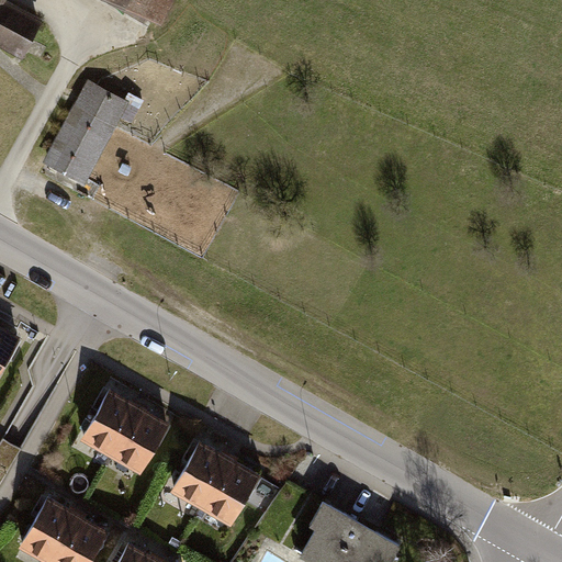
[(122,0),(153,17),(161,0),(122,0)]
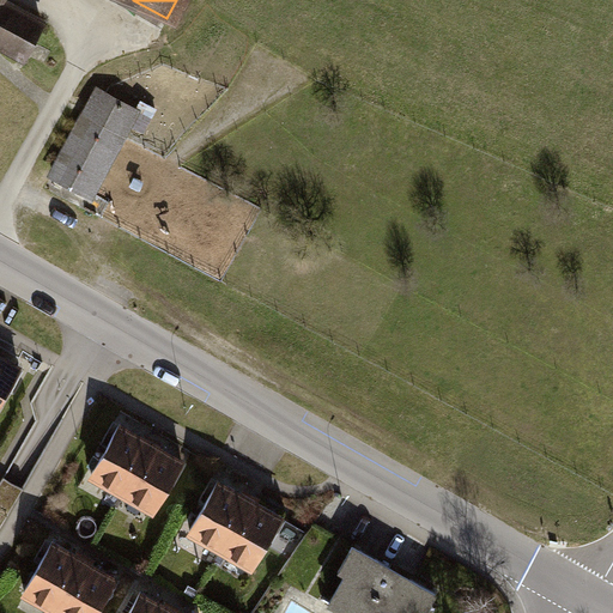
[(138,110),(98,89),(54,174),(92,194),(138,110)]
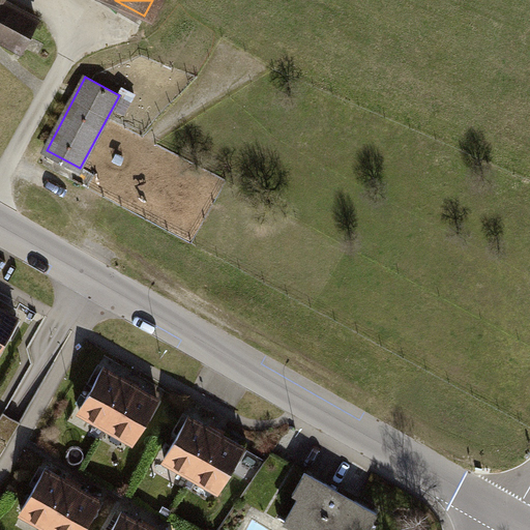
[(0,306),(0,346),(17,316),(0,306)]
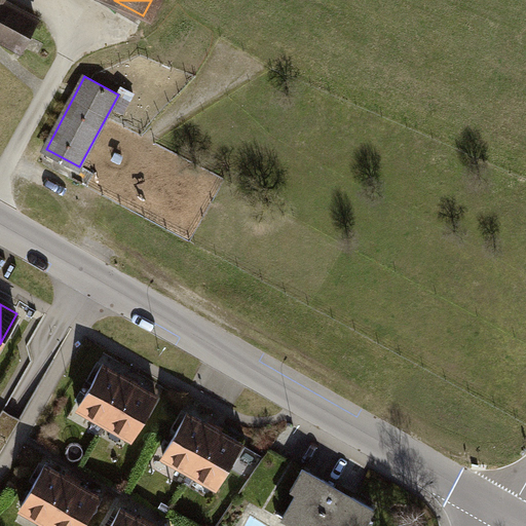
[(106,367),(79,414),(133,443),(158,396),(106,367)]
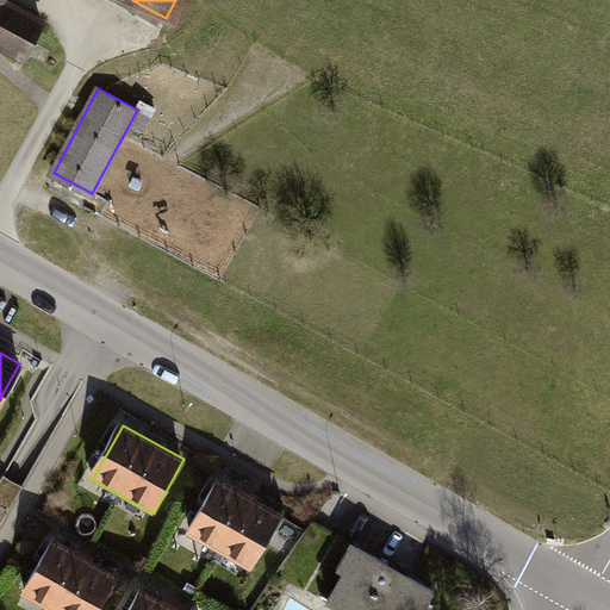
[(217,475),(187,530),(248,565),(278,509),(217,475)]
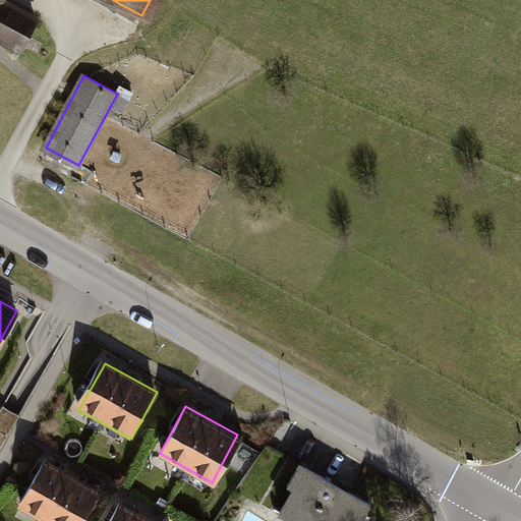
[(22,502),(49,517),(73,474),(47,459),(22,502)]
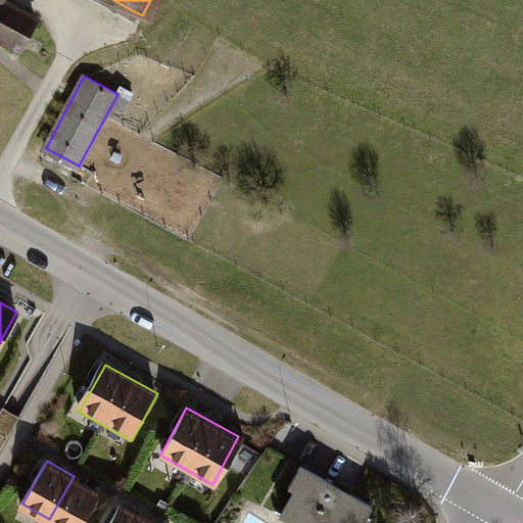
[(307,468),(281,514),(296,522),(362,522),(372,506),(307,468)]
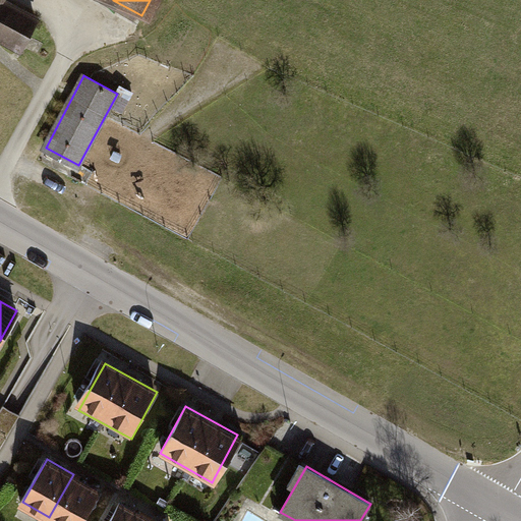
[(49,517),(56,520),(81,520),(101,490),(73,474),(49,517)]
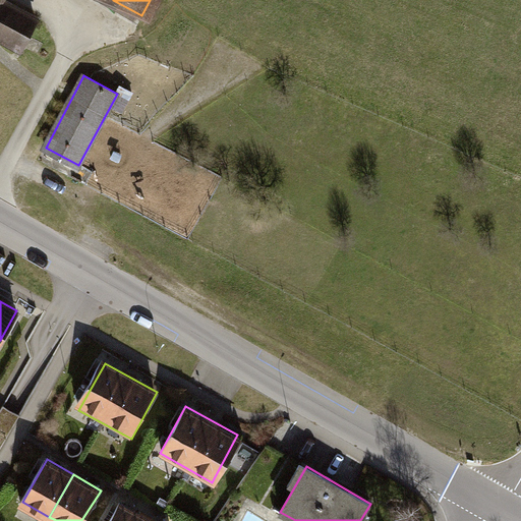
[(109,520),(145,520),(148,517),(121,501),(109,520)]
